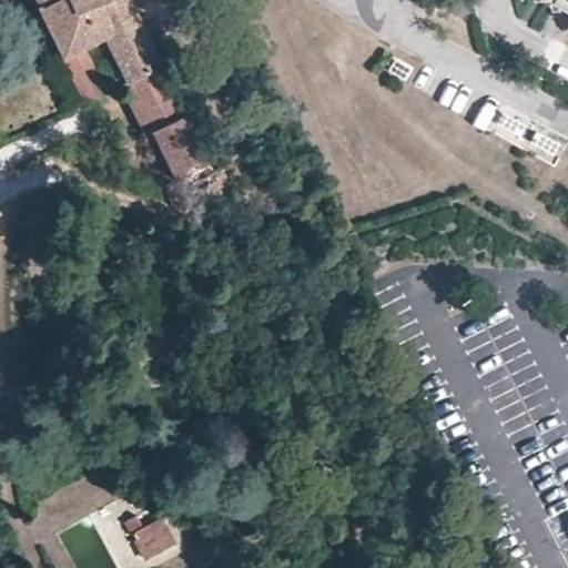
[(130,0),(40,0),(41,2),(37,4),(82,101),(102,92),(81,47),(104,36),(123,73),(104,82),(111,98),(117,94),(113,88),(127,81),(174,178),(181,174),(198,210),(224,196),(130,0)]
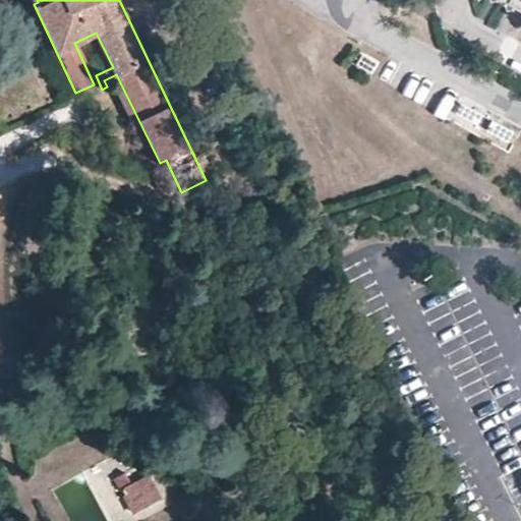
[(520,0),(493,0),(520,14),(520,0)]
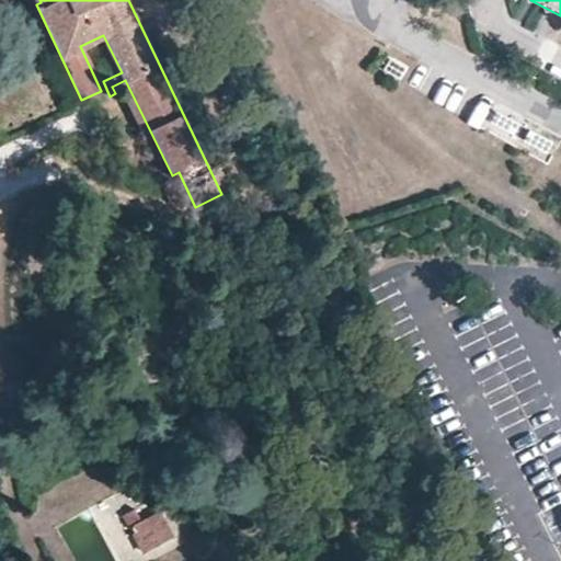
[(140,519),(135,507),(122,515),(127,526),(128,526),(140,519)]
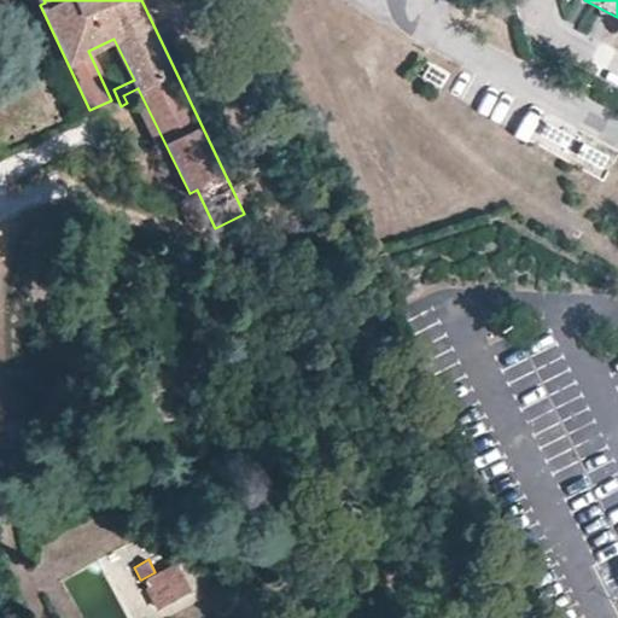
[(192,590),(176,561),(155,572),(141,579),(156,610),(192,590)]
